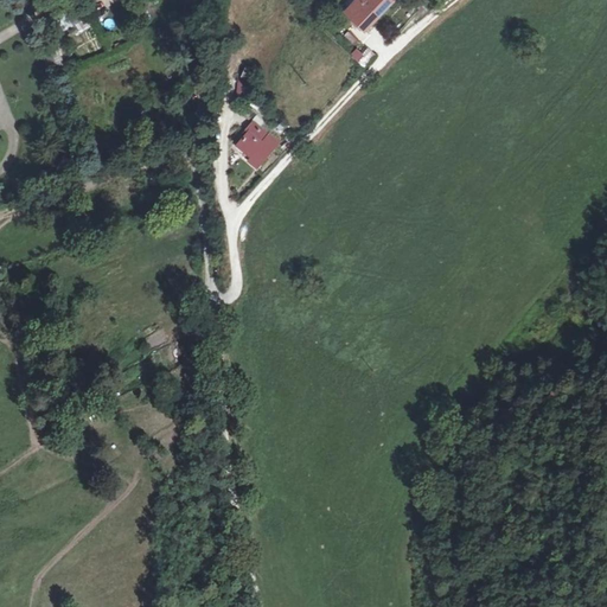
[(355,0),(345,12),(366,31),(394,0),(355,0)]
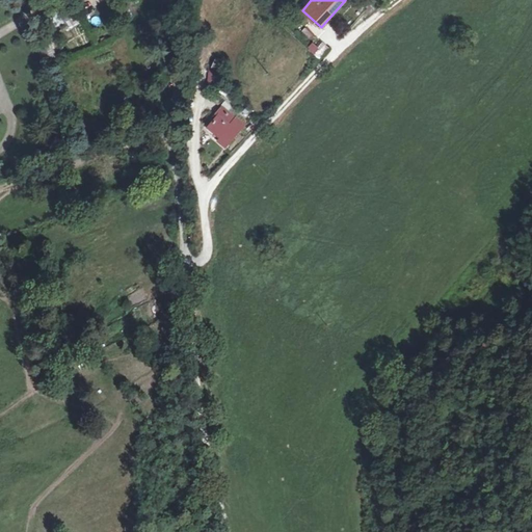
[(73,15),(62,21),(68,30),(78,25),(73,15)]
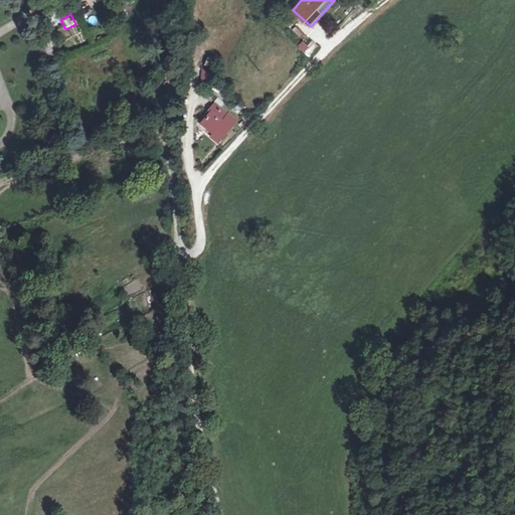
[(305,34),(296,26),(292,30),(301,38),(305,34)]
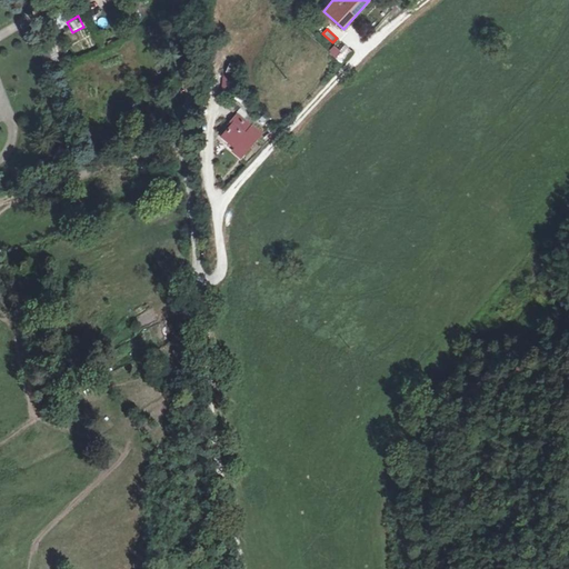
[(341,52),(333,46),(328,52),(336,59),(341,52)]
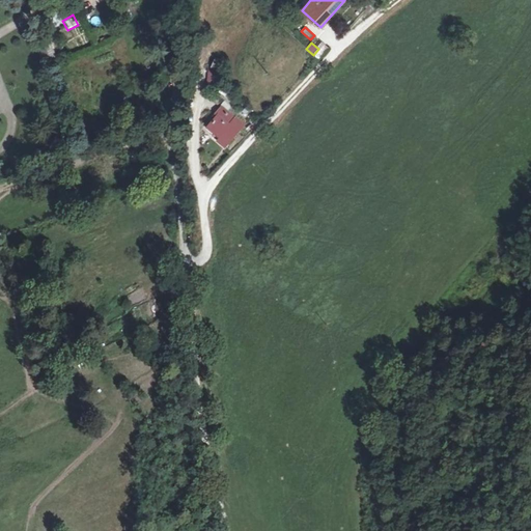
[(218,70),(207,68),(207,83),(218,84),(218,70)]
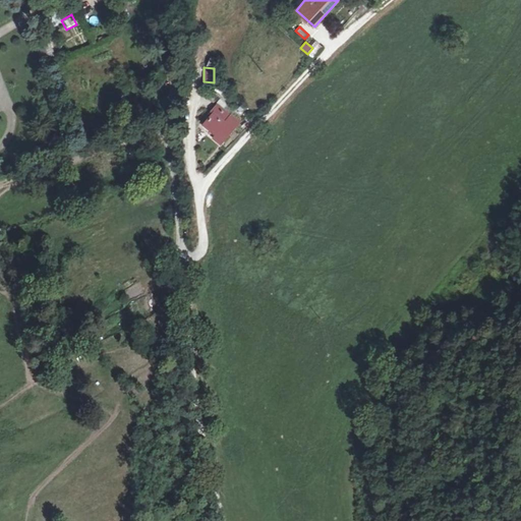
[(215,135),(222,142),(239,122),(231,115),(225,121),(214,111),(205,122),(217,133),(215,135)]
